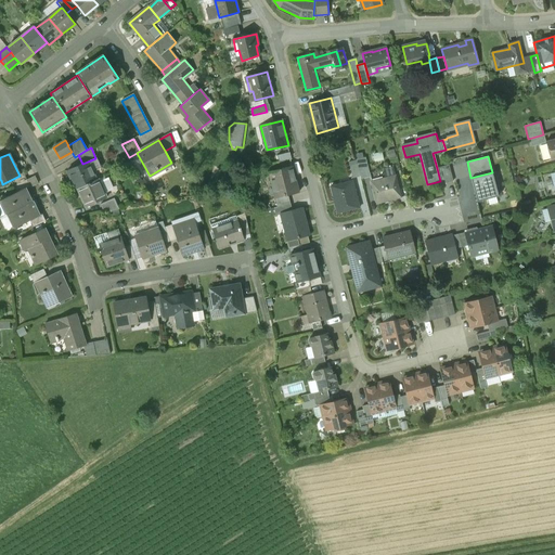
[(366,158),(357,160),(360,176),(361,180),(371,177),(366,158)]
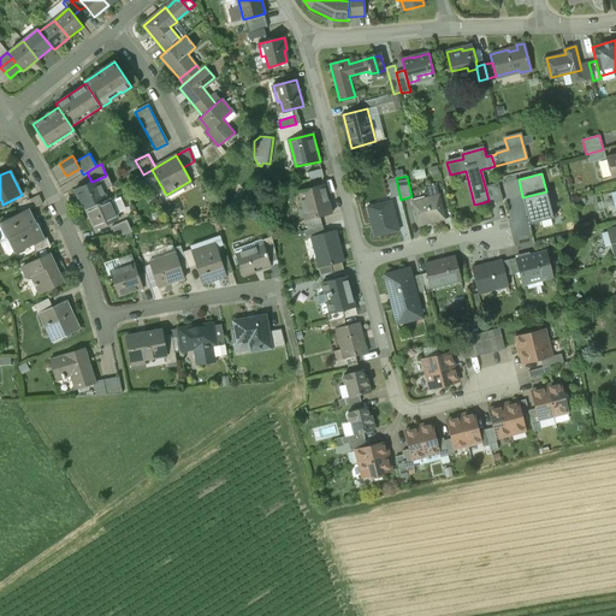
[(92,182),(75,190),(84,209),(86,209),(107,200),(98,179),(92,182)]
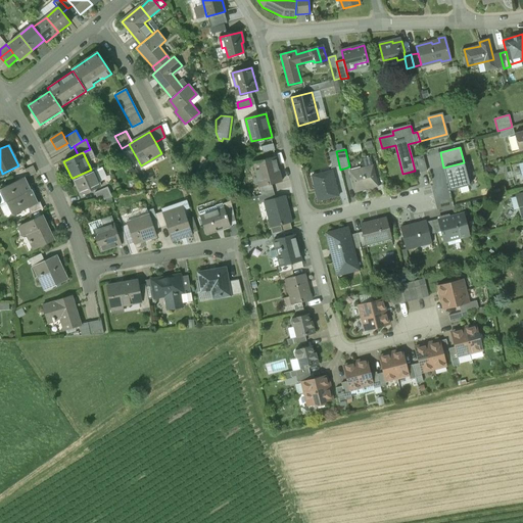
[(336,154),(330,156),(333,168),(339,165),(336,154)]
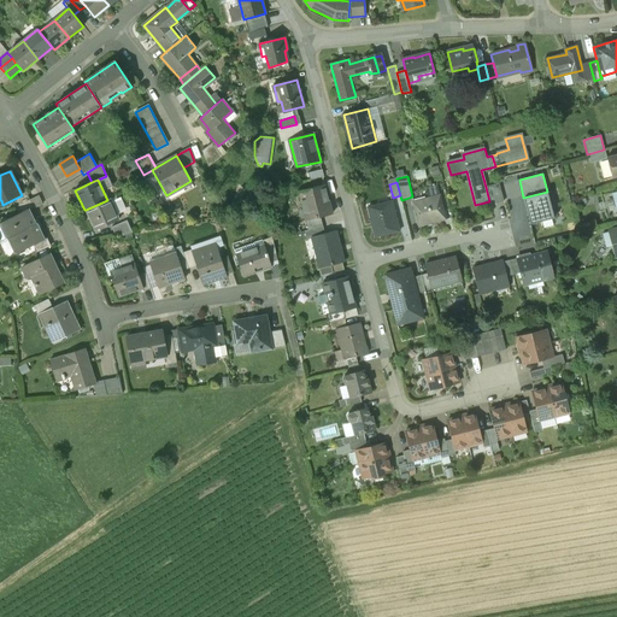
[(499,183),(492,186),(495,204),(504,201),(499,183)]
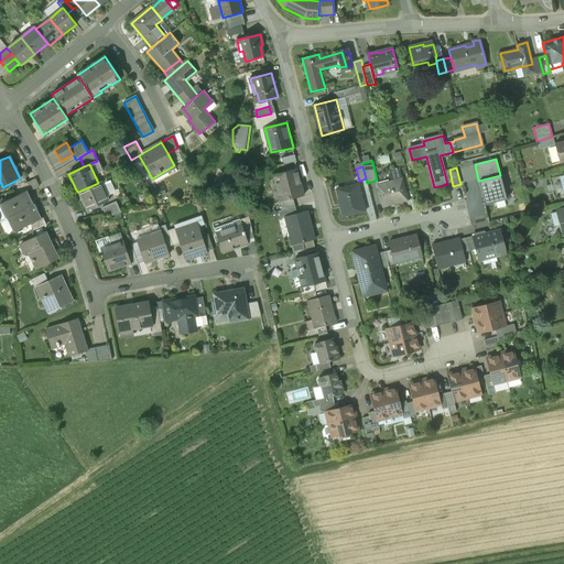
[(296,170),(274,175),(278,188),(279,188),(282,202),(293,199),(303,196),(296,170)]
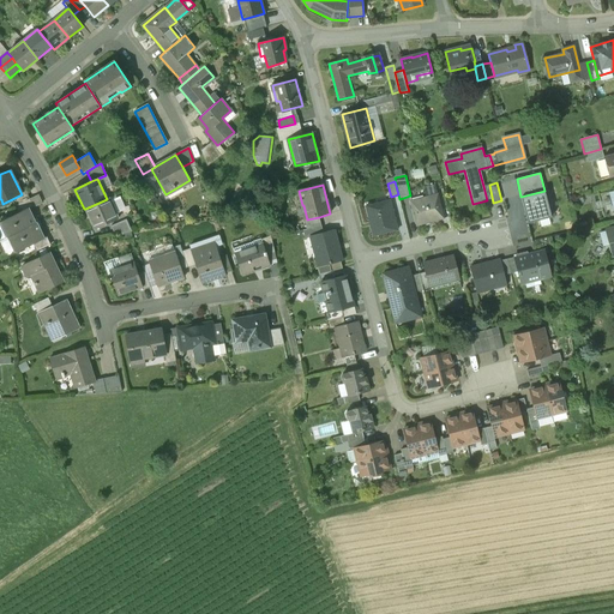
[(22,194),(12,199),(14,206),(29,199),(24,188),(19,190),(22,194)]
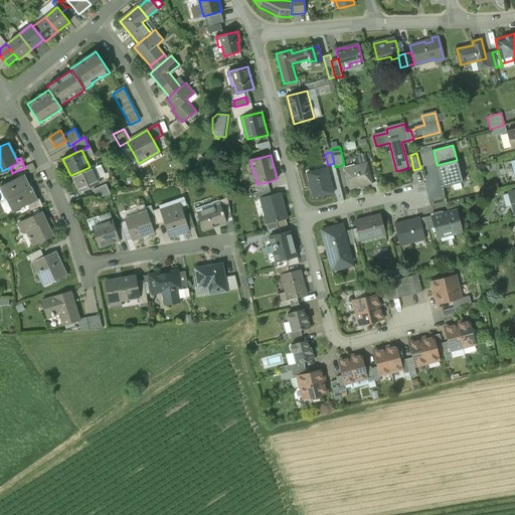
[(457,160),(437,165),(443,187),(462,182),(457,160)]
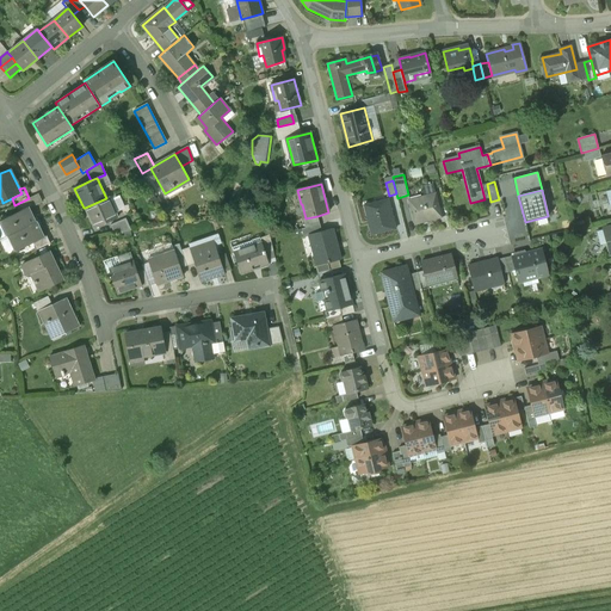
[(434,193),(408,199),(414,223),(440,217),(434,193)]
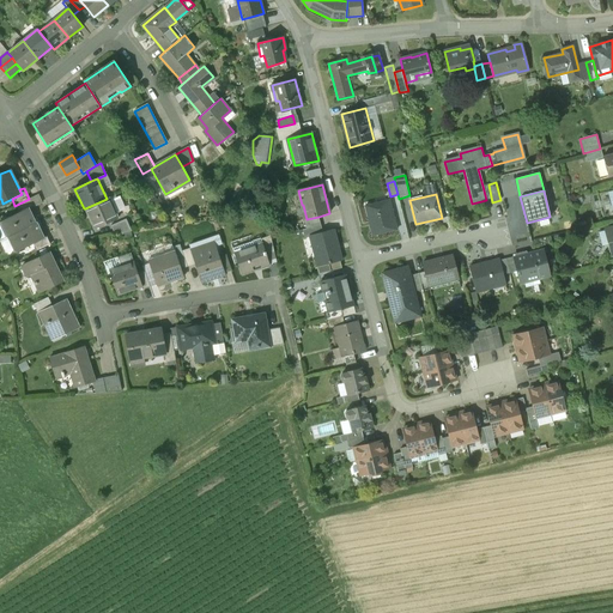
[(107,199),(85,208),(95,229),(117,218),(108,198),(107,199)]
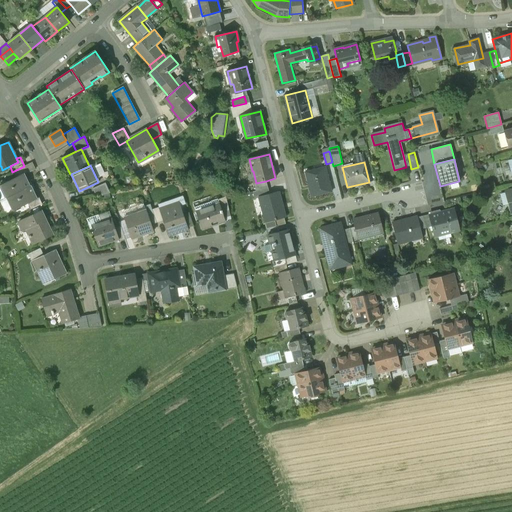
[(326,167),(309,171),(312,184),(308,185),(311,197),(332,192),(326,167)]
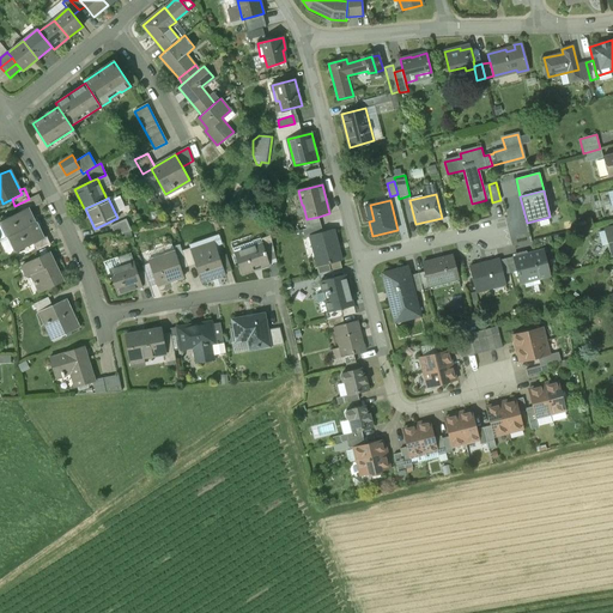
[(29,208),(16,214),(0,220),(0,222),(7,237),(8,236),(36,223),(29,208)]
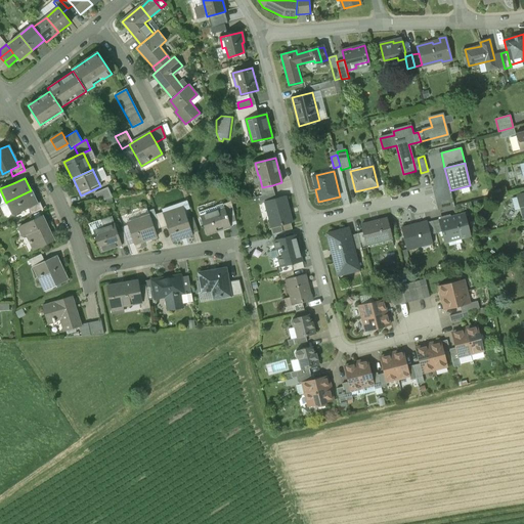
[(262,187),(261,188),(263,194),(274,192),(272,185),(262,187)]
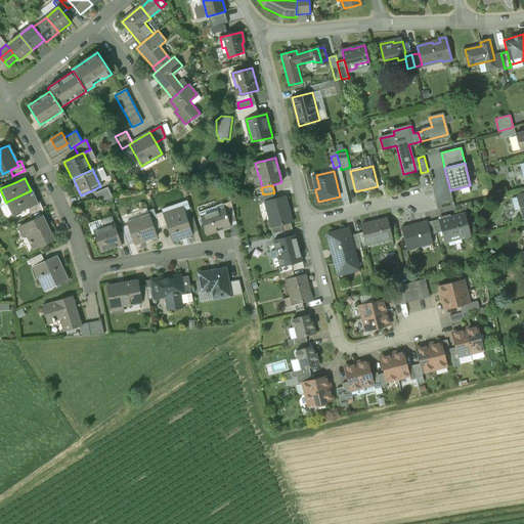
[(111,186),(96,190),(98,200),(113,197),(111,186)]
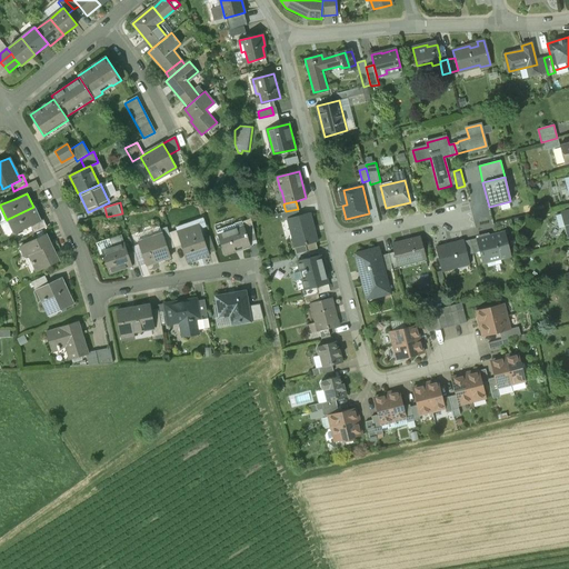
[(33,207),(8,219),(15,233),(31,226),(30,226),(41,220),(35,207),(33,207)]
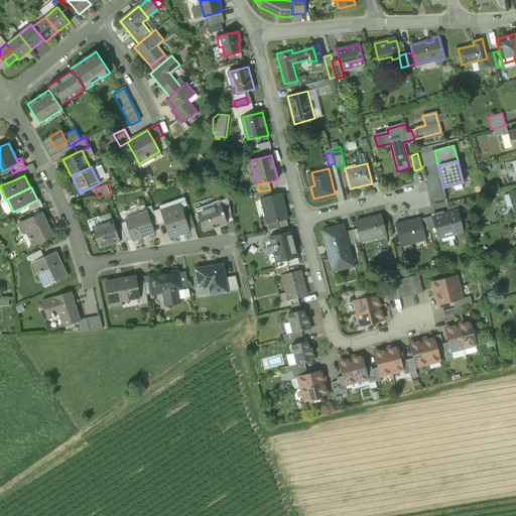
[(259,191),(255,192),(257,201),(262,199),(262,200),(272,198),(271,197),(270,189),(259,191)]
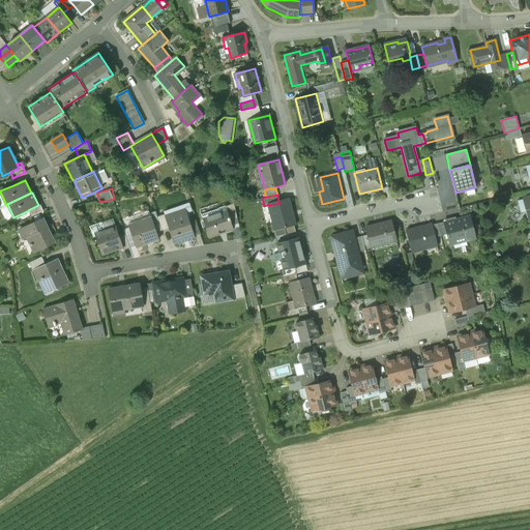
[(280,203),(269,205),(275,230),(284,228),(284,229),(293,226),(290,213),(292,212),(289,199),(278,202),(280,203)]
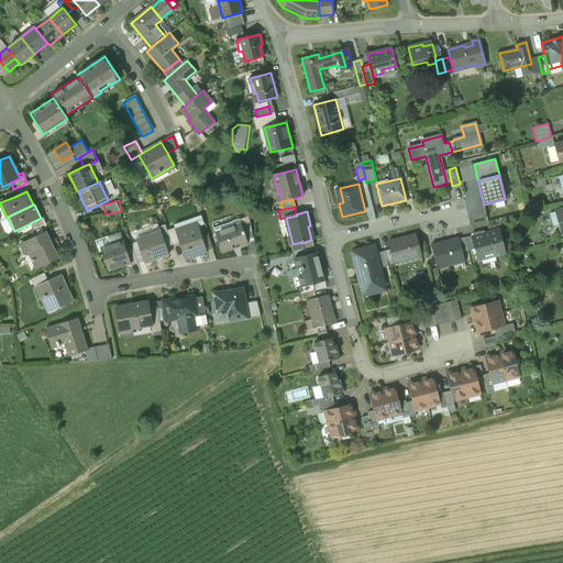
[(247,216),(239,219),(241,222),(244,233),(252,231),(247,216)]
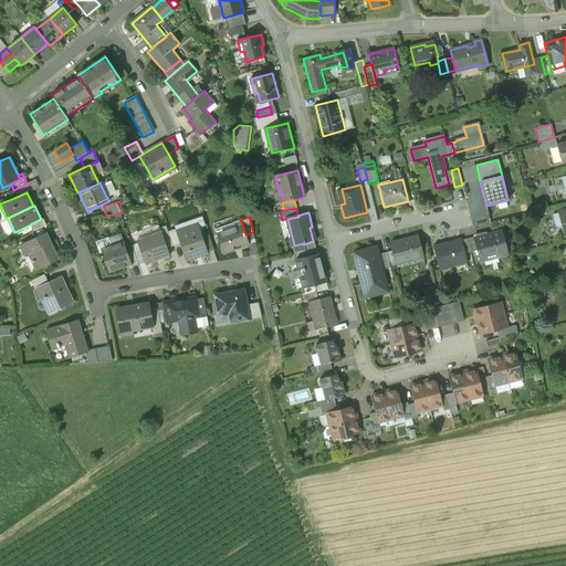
[(232,222),(215,229),(217,236),(222,252),(240,247),(240,248),(248,245),(244,236),(245,234),(242,223),(234,227),(232,222)]
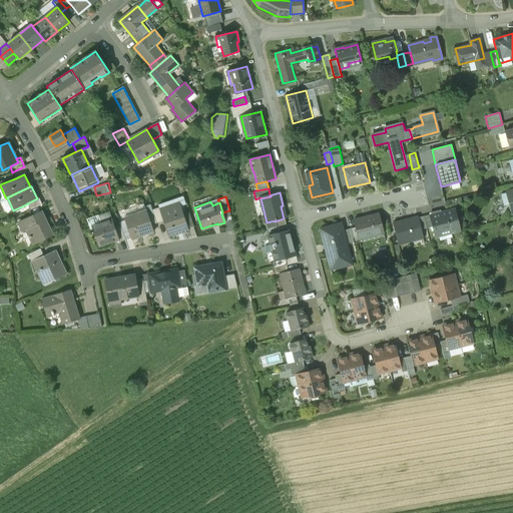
[(180,205),(160,212),(168,236),(188,229),(180,205)]
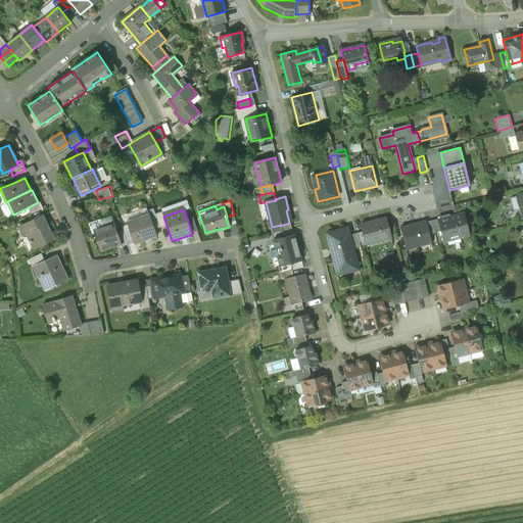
[(464,214),(438,221),(441,231),(443,242),(448,241),(447,239),(459,236),(459,238),(469,236),(464,214)]
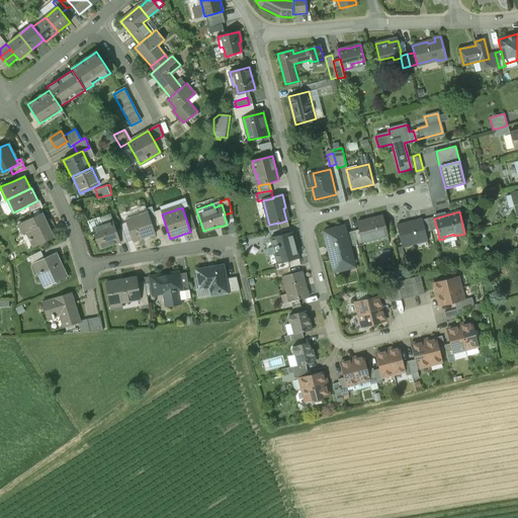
[(147,212),(125,221),(133,243),(155,235),(147,212)]
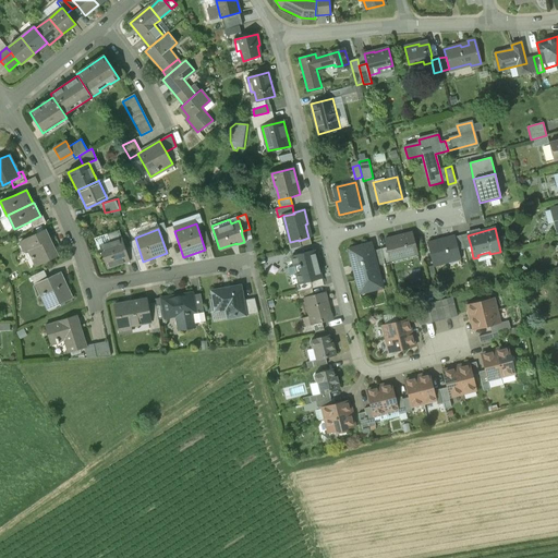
[(46,230),(21,242),(25,252),(29,250),(33,256),(32,257),(36,265),(56,256),(48,241),(50,240),(46,230)]
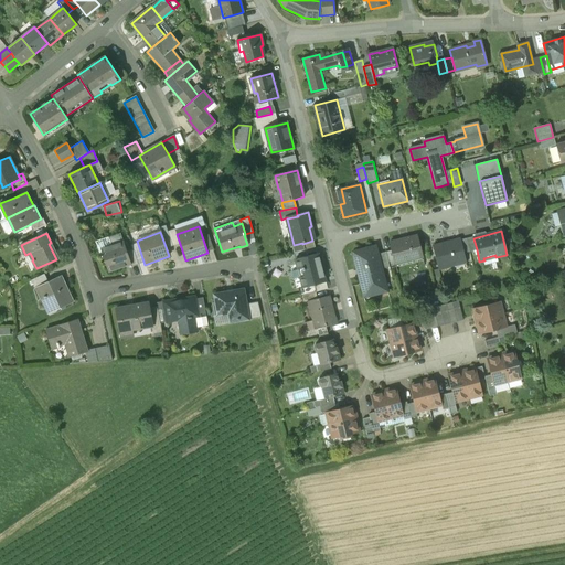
[(417,235),(391,242),(395,262),(422,255),(417,235)]
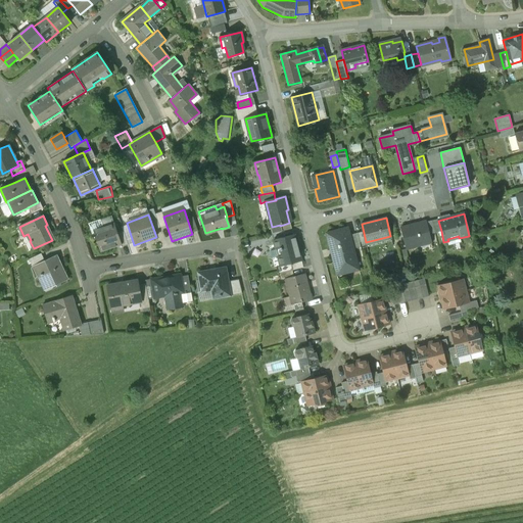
[(438,219),(431,221),(434,233),(441,231),(438,221),(438,219)]
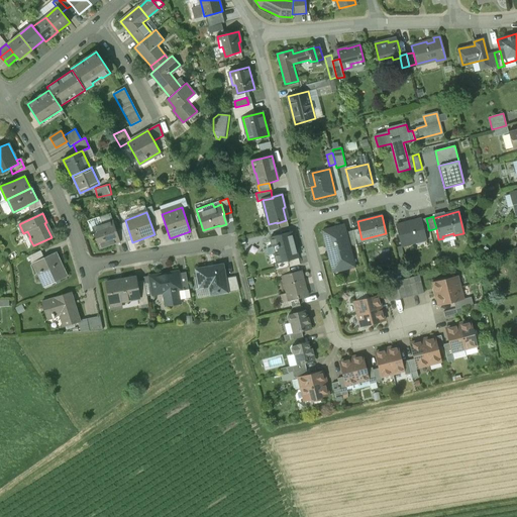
[(112,221),(102,225),(99,217),(88,221),(91,229),(93,228),(100,248),(119,242),(115,231),(112,221)]
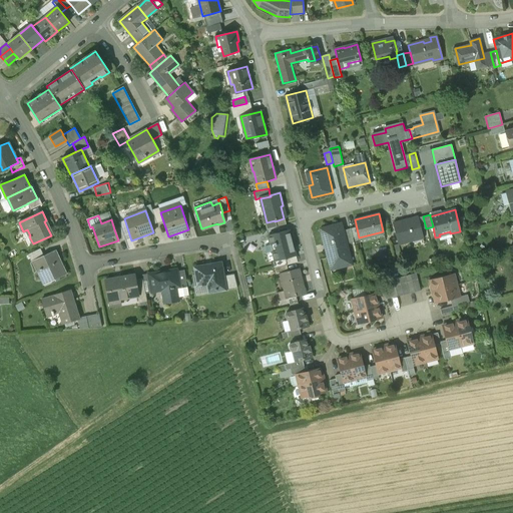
[(423,216),(417,218),(421,230),(426,228),(423,216)]
